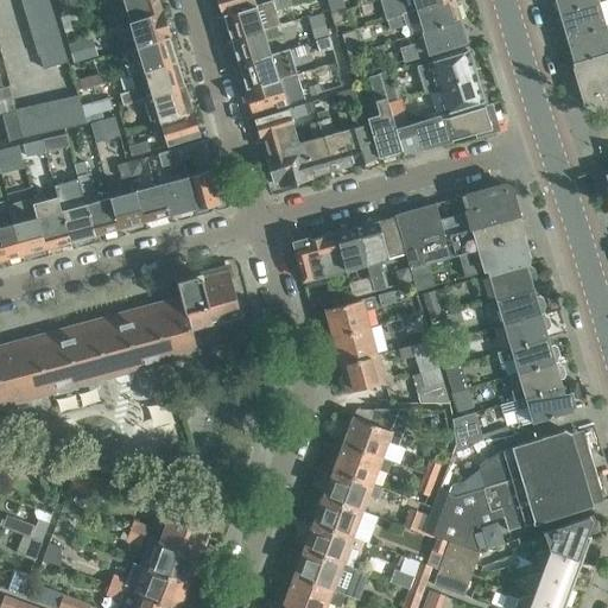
[(31,0),(21,4),(25,17),(51,8),(48,0),(31,0)]
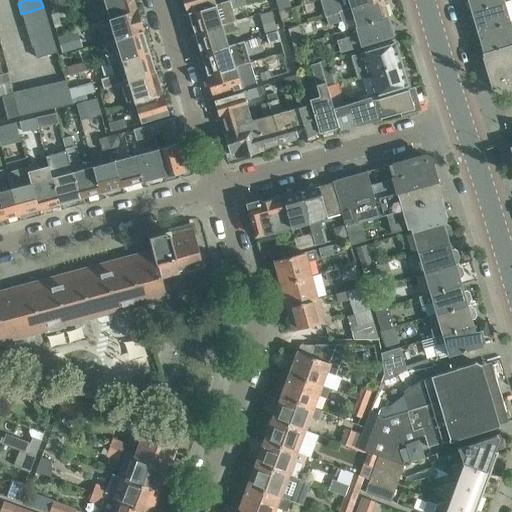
[(47,0),(51,14),(67,9),(64,0),(47,0)]
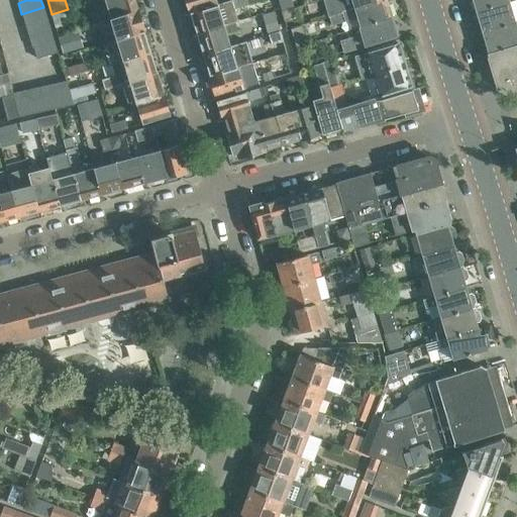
[(93,22),(109,17),(137,9),(134,0),(104,0),(107,9),(90,14),(93,22)]
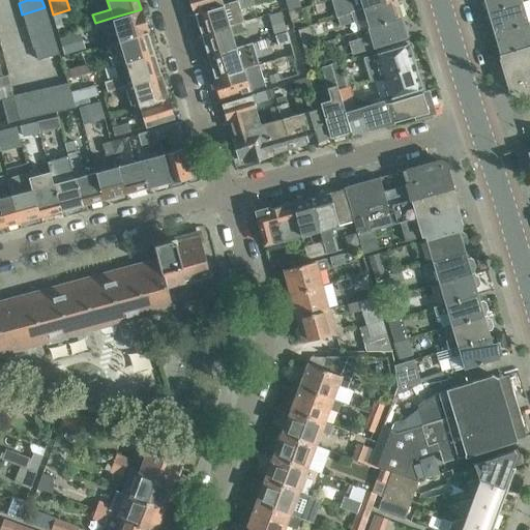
[(189,0),(194,13),(231,1),(230,0),(189,0)]
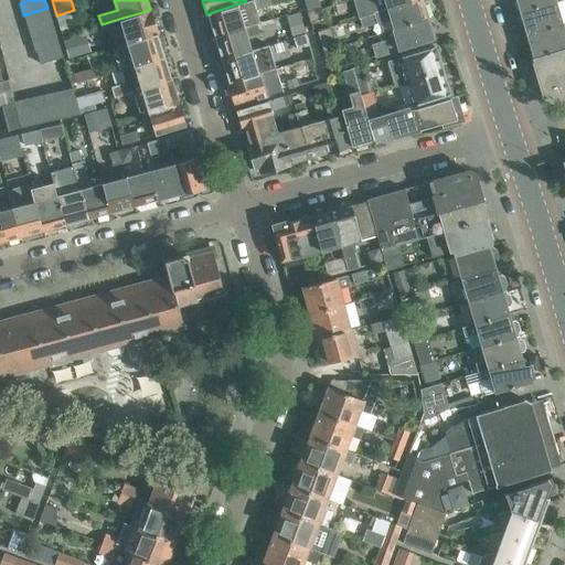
[(206,14),(214,36),(244,28),(241,18),(259,12),(258,9),(270,6),(268,0),(249,0),(246,1),(206,14)]
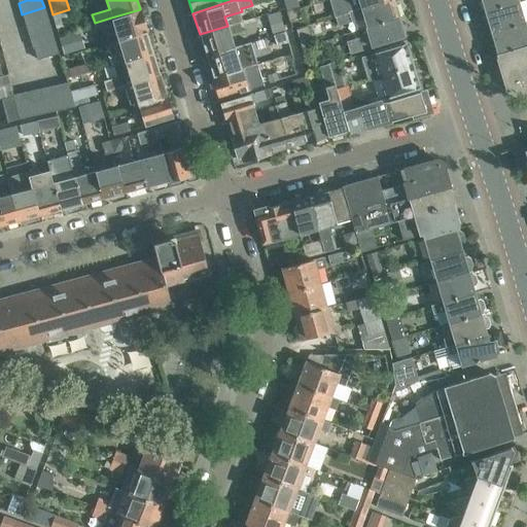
[(296,0),(283,0),(287,11),(300,7),(296,0)]
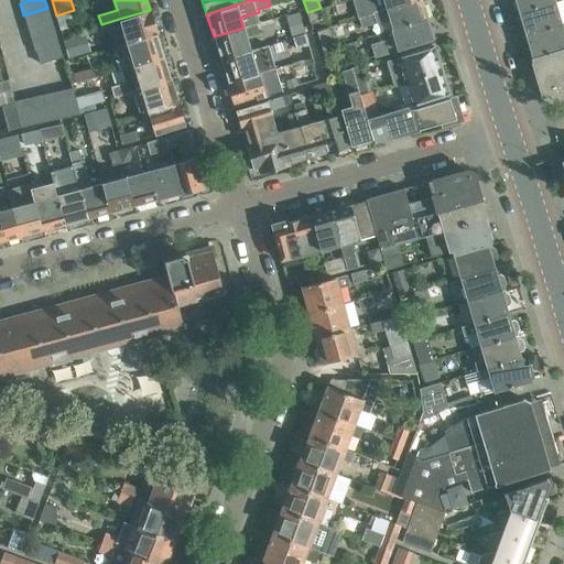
[(419,0),(415,0),(359,17),(357,17),(360,26),(388,18),(391,30),(425,20),(424,17),(426,17),(423,4),(421,4),(419,0)]
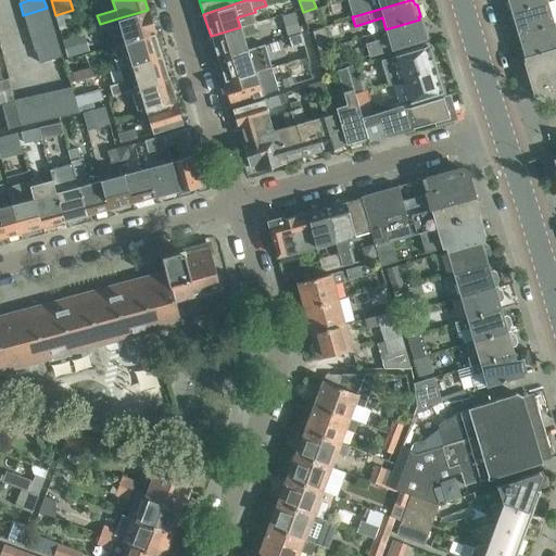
[(373,0),(352,7),(354,16),(409,0),(373,0)]
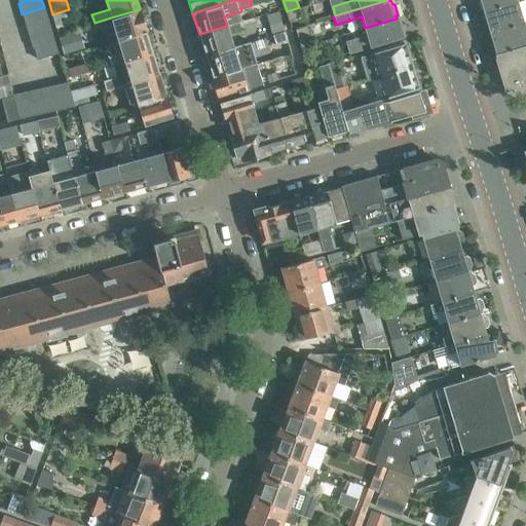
[(484,8),(484,10),(518,1),(517,0),(480,0),(480,2),(481,7),(484,8)]
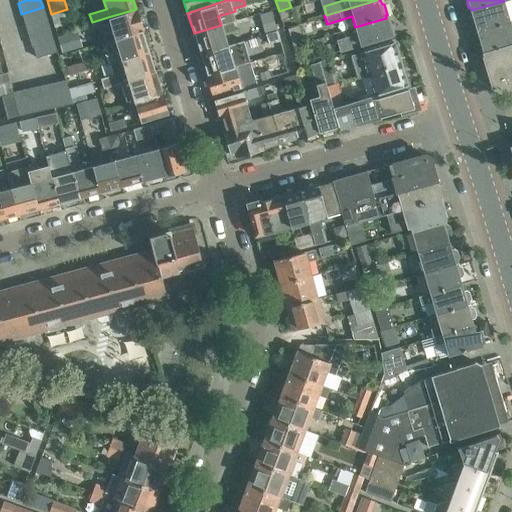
[(475,21),(478,31),(510,22),(504,1),(471,10),(472,13),(470,13),(473,22),(475,21)]
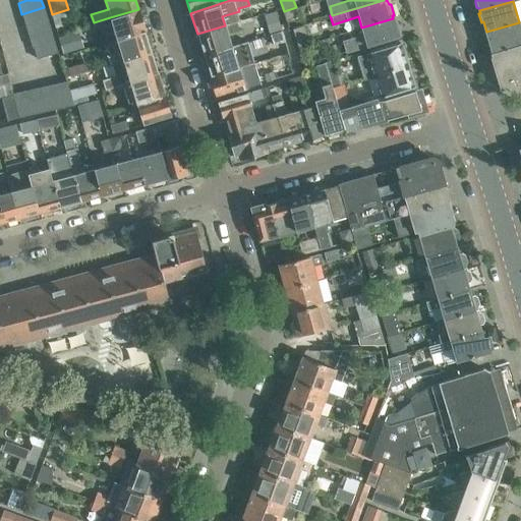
[(299,6),(296,7),(284,11),(283,11),(286,20),(302,15),(299,6)]
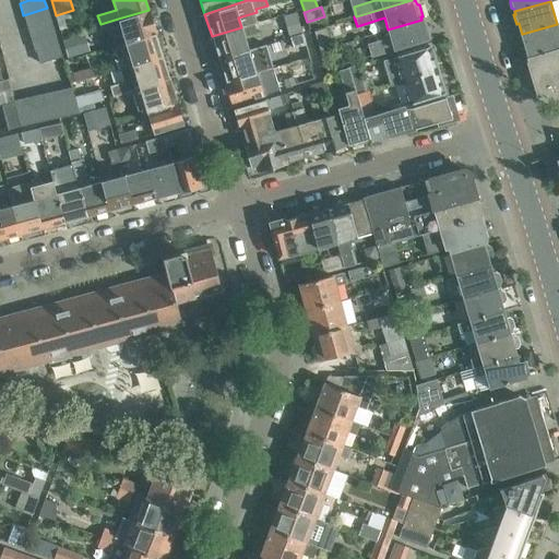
[(47,8),(23,15),(26,27),(50,20),(47,8)]
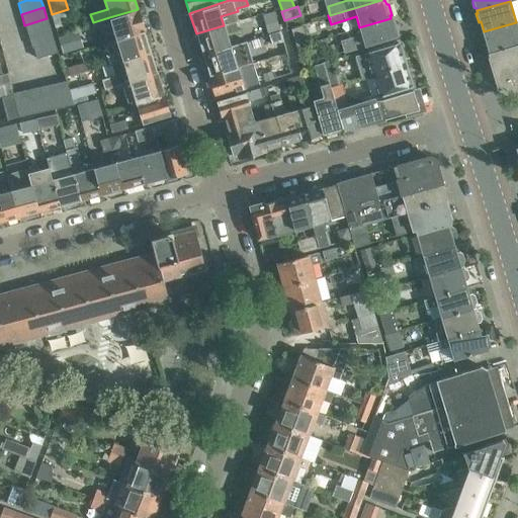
[(109,17),(113,30),(104,33),(107,42),(116,39),(144,31),(138,9),(109,17)]
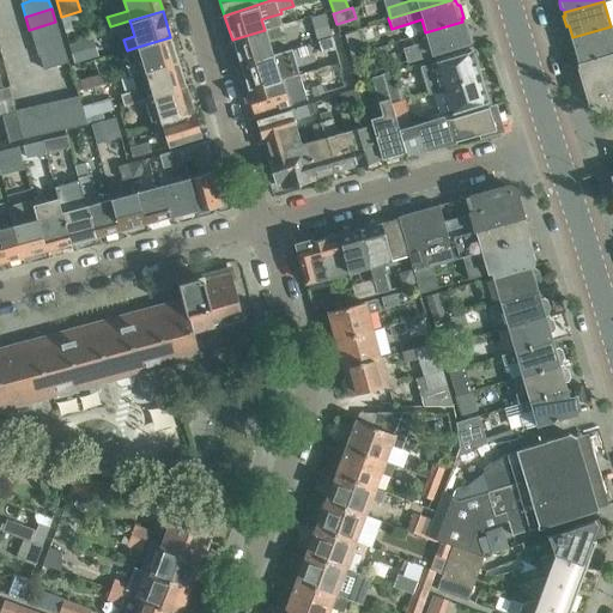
[(326,12),(311,17),(319,42),(333,38),(331,30),(326,12)]
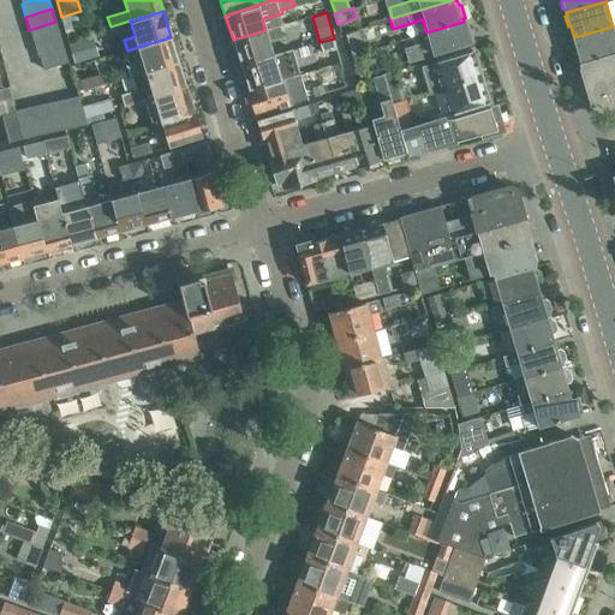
[(29,30),(34,43),(60,35),(55,22),(29,30)]
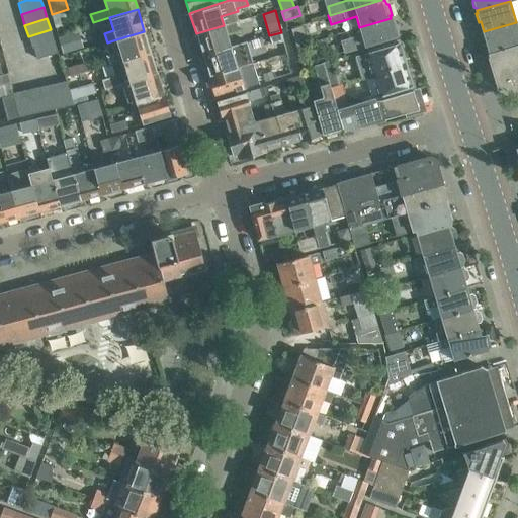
[(393,18),(391,18),(359,27),(360,30),(340,36),(344,52),(396,36),(394,29),(396,28),(393,18)]
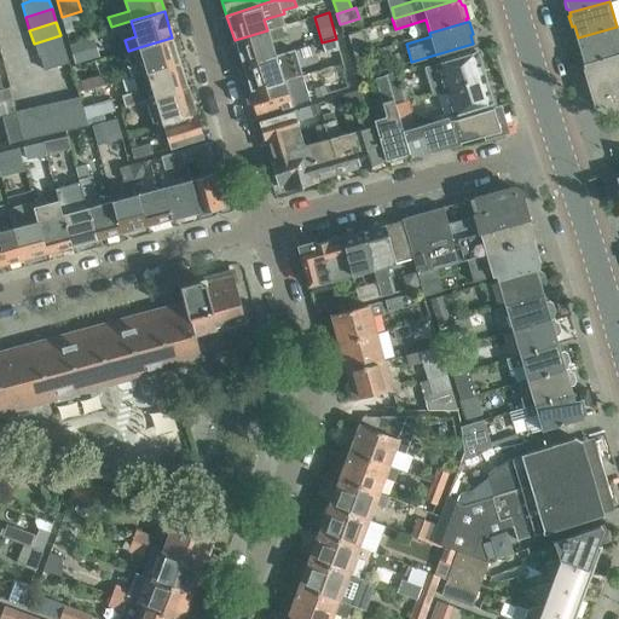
[(235,40),(242,64),(276,55),(271,40),(283,36),(279,27),(267,30),(235,40)]
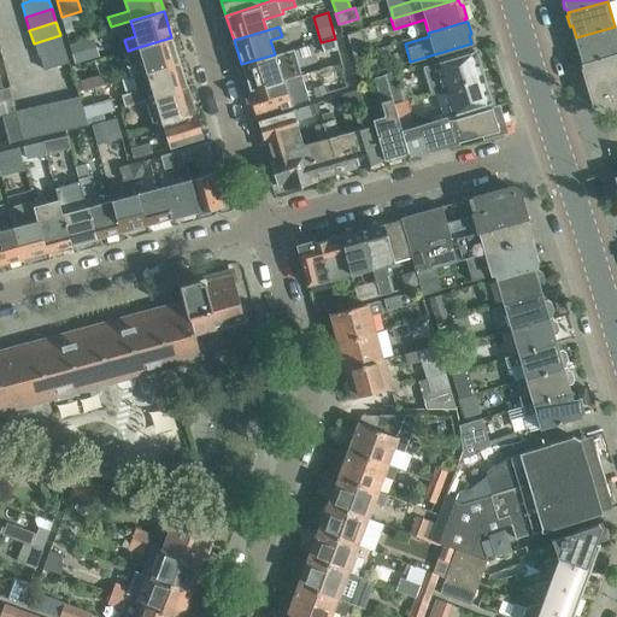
[(577,51),(581,64),(616,53),(616,35),(615,27),(576,37),(580,51),(577,51)]
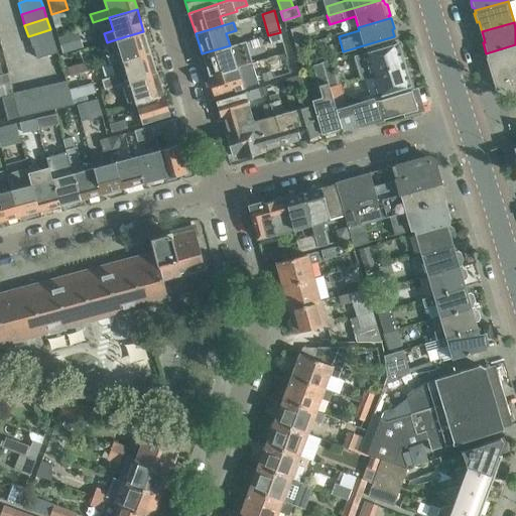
[(294,44),(294,43),(303,41),(298,25),(289,28),(294,44)]
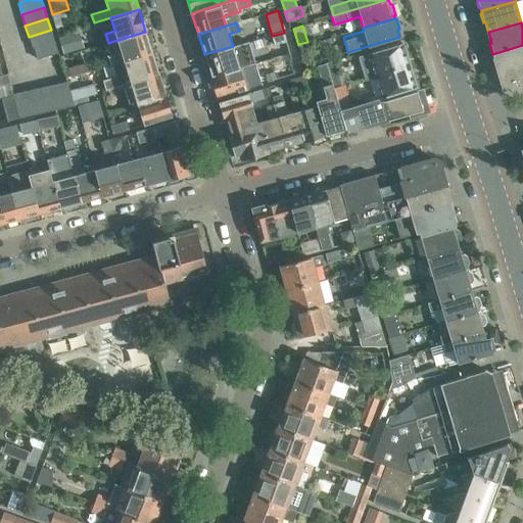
[(32,47),(33,47),(54,41),(51,30),(29,37),(32,47)]
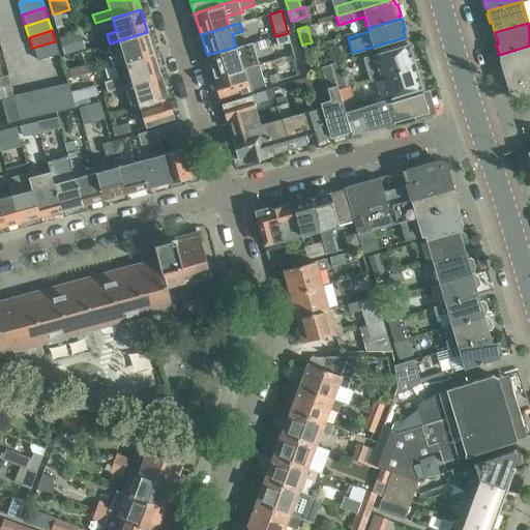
[(59,37),(64,55),(85,49),(80,31),(59,37)]
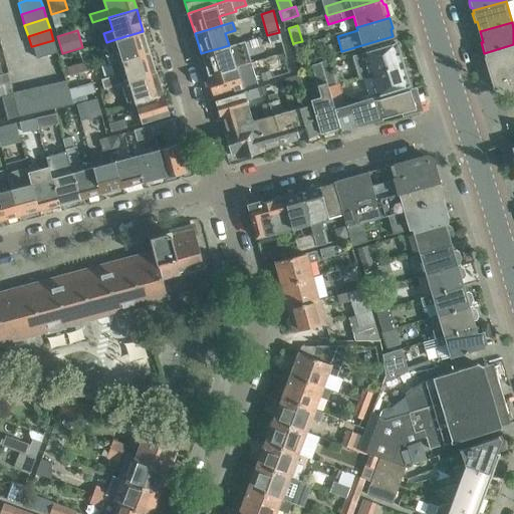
[(143,31),(115,39),(121,59),(150,51),(143,31)]
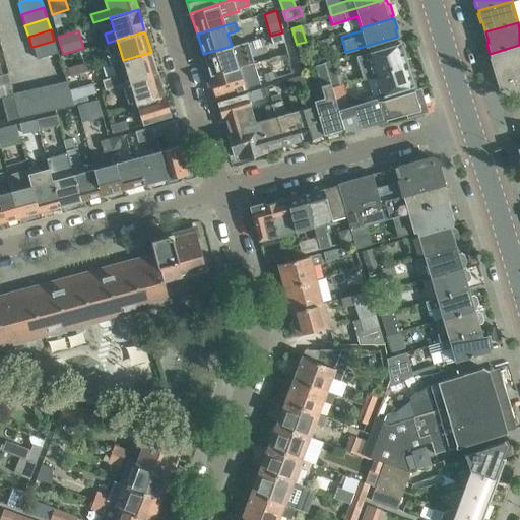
[(284,41),(282,33),(270,36),(269,36),(271,44),(284,41)]
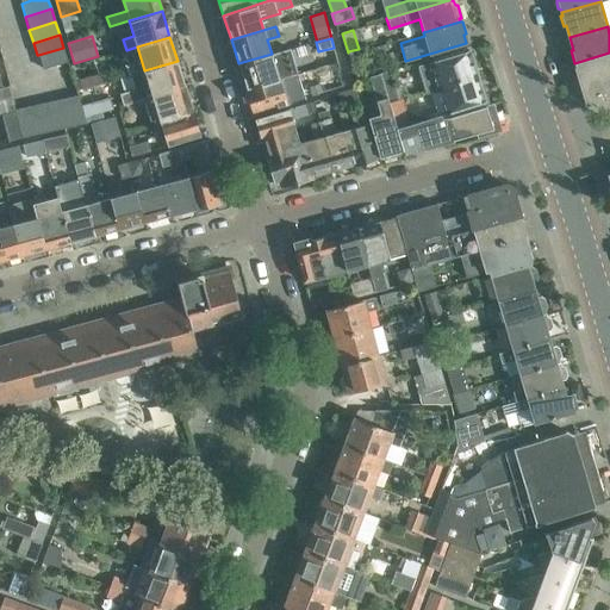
[(63,48),(38,55),(43,68),(67,61),(63,48)]
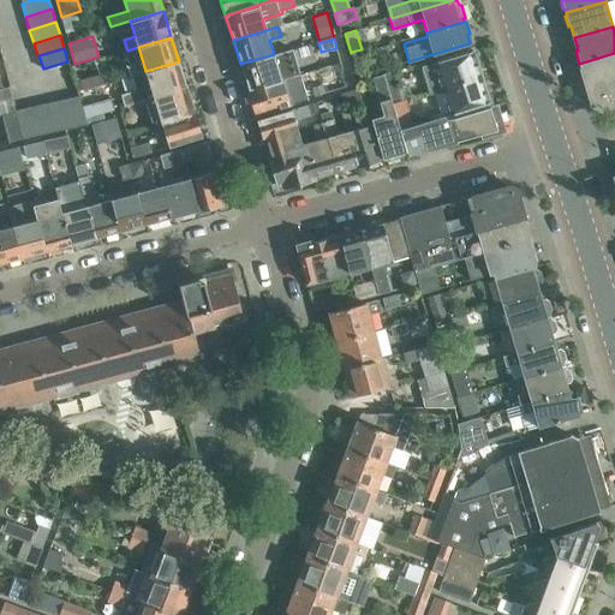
[(240,64),(248,89),(281,79),(276,65),(288,61),(285,51),(274,54),(240,64)]
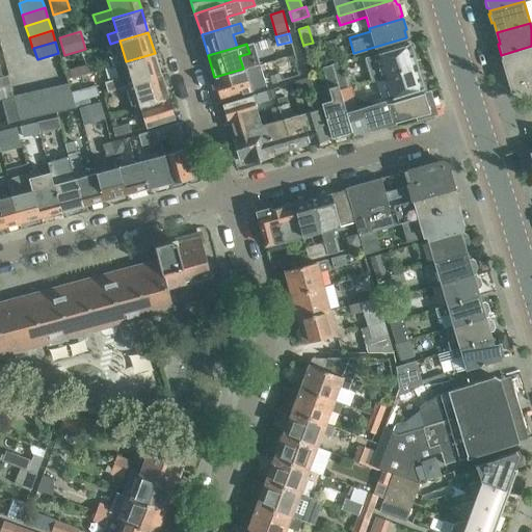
[(411,54),(410,53),(408,45),(375,55),(381,77),(415,67),(415,64),(416,61),(415,56),(411,54)]
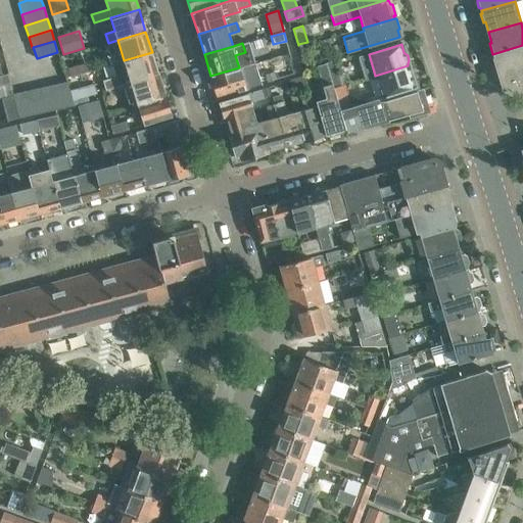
[(522,82),(522,45),(492,54),(503,89),(522,82)]
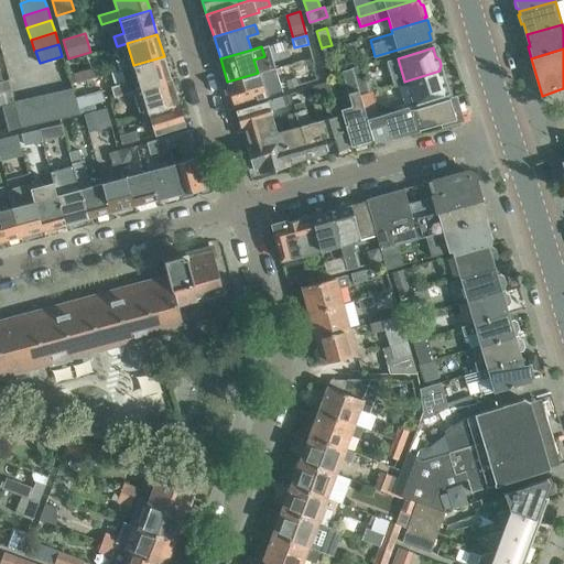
[(328,69),(337,67),(333,52),(324,54),(328,69)]
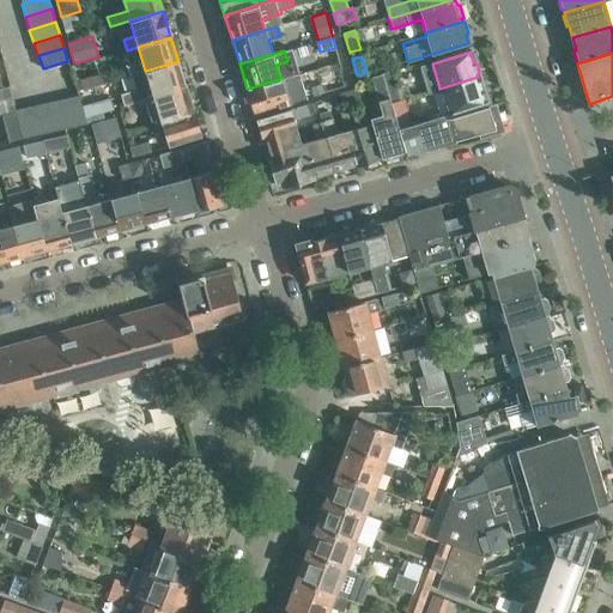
[(119,108),(129,104),(153,97),(153,96),(186,86),(178,61),(145,71),(132,76),(137,91),(121,95),(121,96),(116,98),(119,108)]
